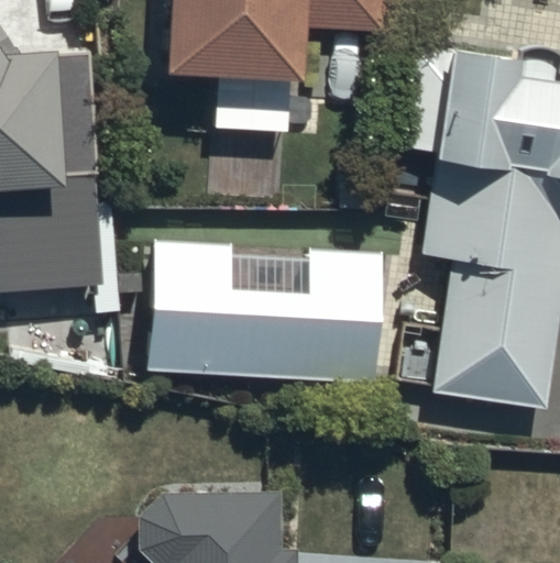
[(171,0),(168,73),(303,76),(305,30),(384,32),(384,0),(171,0)]
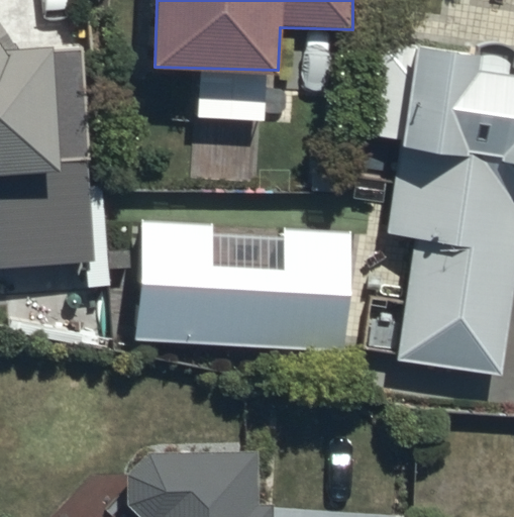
[(0,271),(100,262),(86,44),(2,50),(0,46),(0,271)]
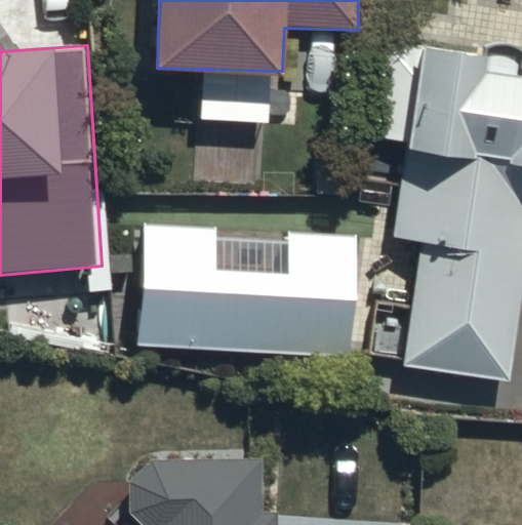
[(487,54),(416,51),(394,237),(419,240),(404,364),(509,376),(521,269),(521,74),(485,70),(487,54)]
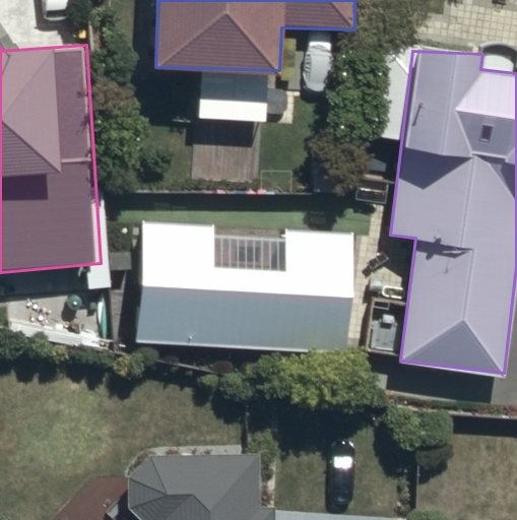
[(349,226),(141,221),(138,346),(346,350),(349,226)]
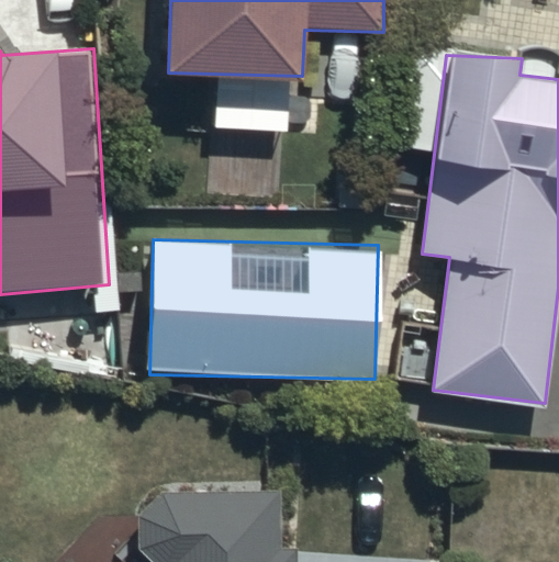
[(300,561),(300,559),(294,559),(294,549),(283,549),(282,491),(163,492),(141,512),(141,550),(152,561),(300,561)]
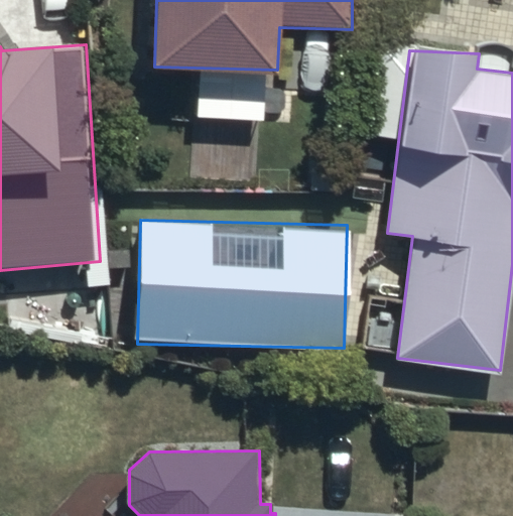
All buildings are outlined.
